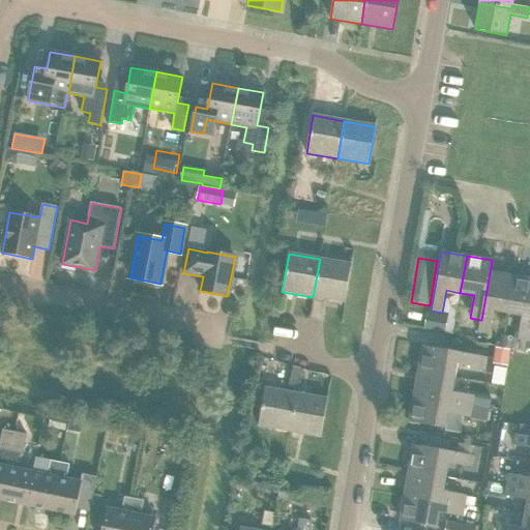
[(320,259),(313,297),(345,302),(351,265),(320,259)]
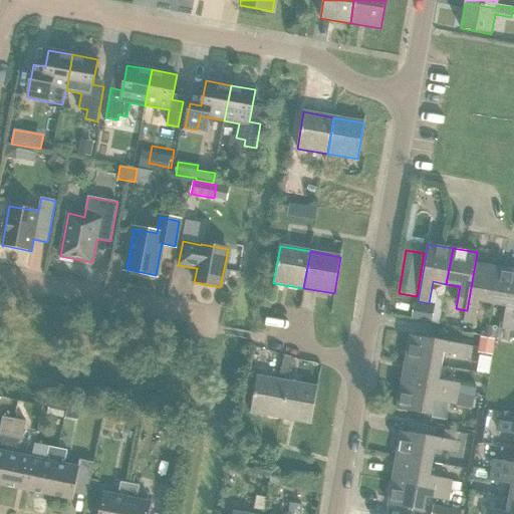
[(499,268),(475,264),(467,310),(466,310),(464,322),(474,323),(478,301),(492,304),(499,268)]
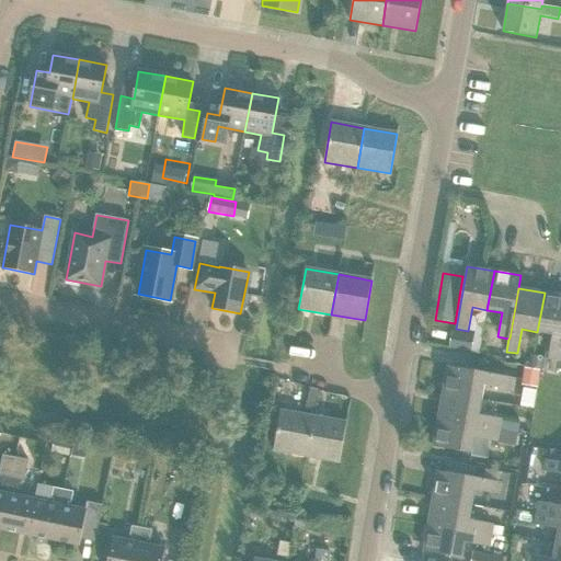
[(559,361),(560,350),(560,296),(545,293),(537,332),(552,334),(548,358),(559,361)]
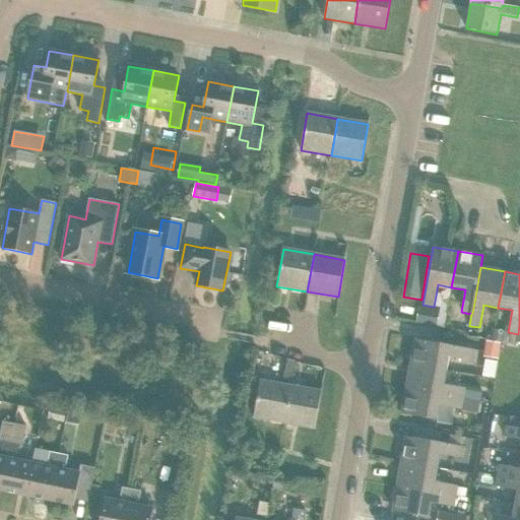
[(410,365),(446,371),(448,358),(470,362),(472,350),(414,340),(410,365)]
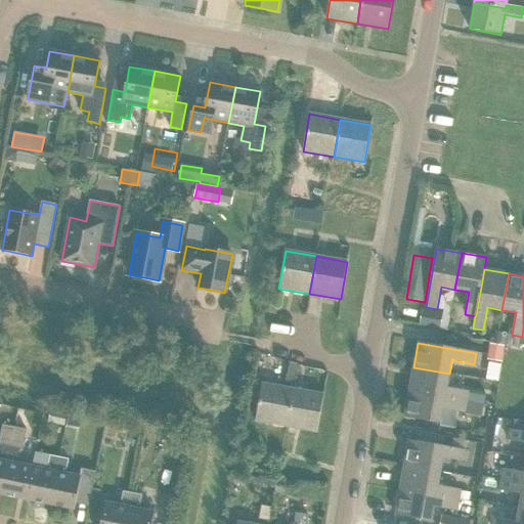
[(447,388),(449,374),(413,367),(409,392),(468,402),(470,392),(447,388)]
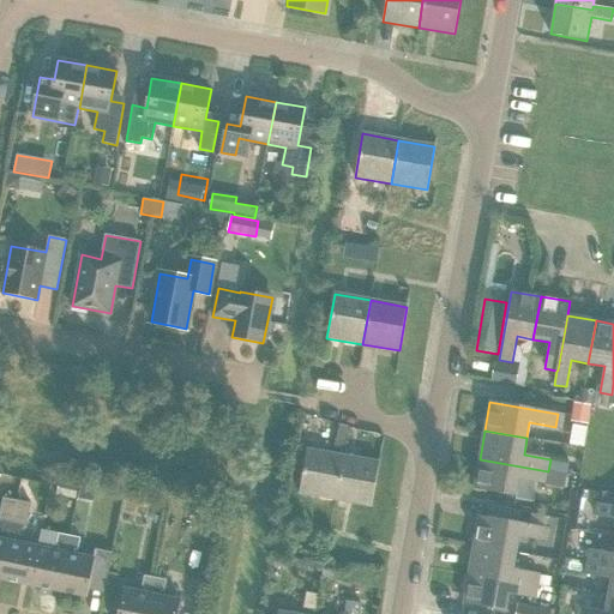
[(336,500),(343,456),(307,450),(299,494),(336,500)]
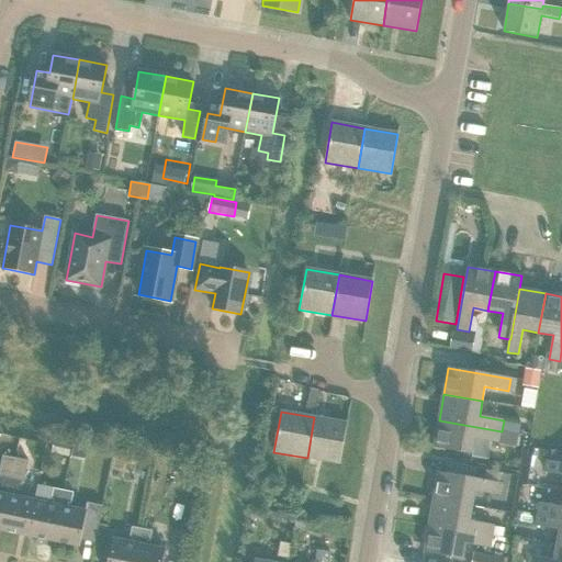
[(314,417),(307,458),(340,463),(347,424),(314,417)]
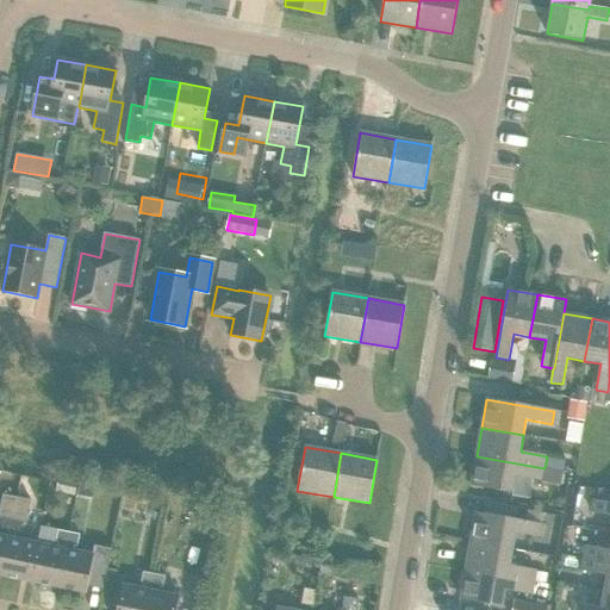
[(542,480),(545,468),(477,456),(471,486),(512,493),(516,477),(542,480)]
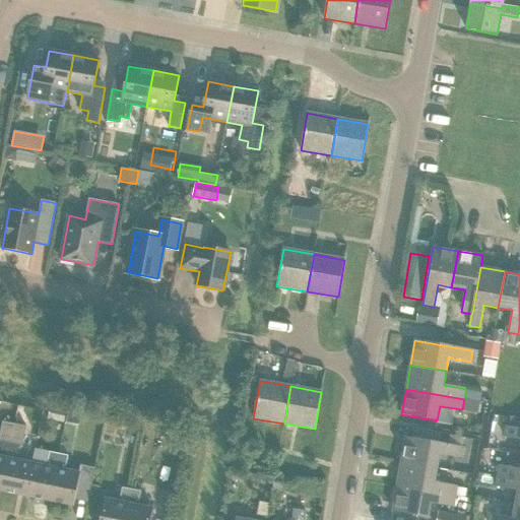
[(519,419),(495,415),(493,425),(506,427),(519,429),(519,419)]
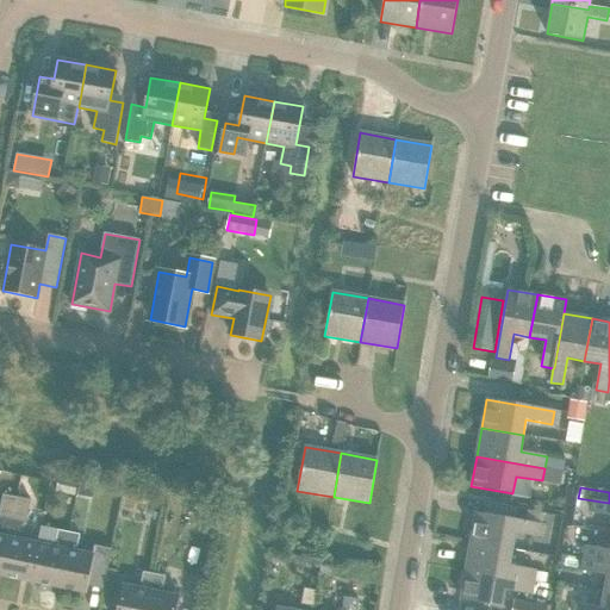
[(0,576),(1,577),(17,497),(2,495),(0,506),(0,517),(1,518),(0,523),(0,530),(1,531),(0,535),(0,576)]
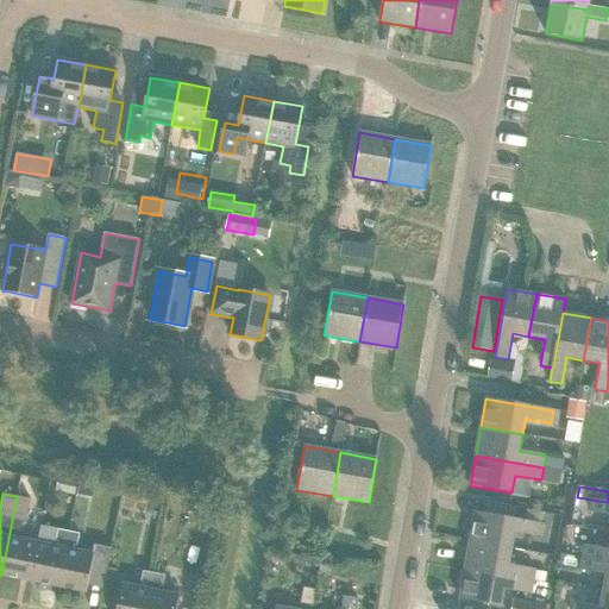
[(29,582),(37,542),(17,538),(18,534),(20,534),(23,522),(26,522),(31,498),(17,496),(1,576),(29,582)]
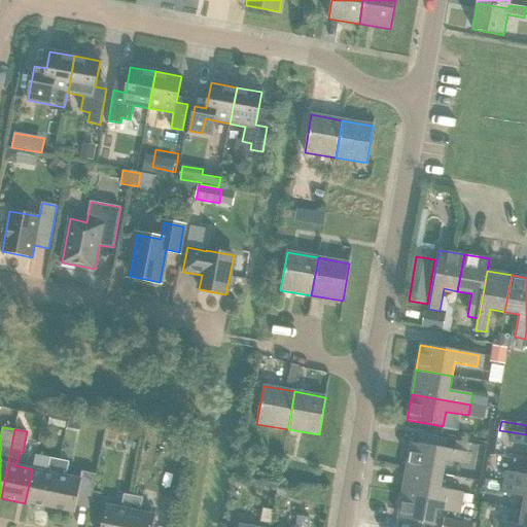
[(526,434),(513,432),(511,444),(526,446),(526,434)]
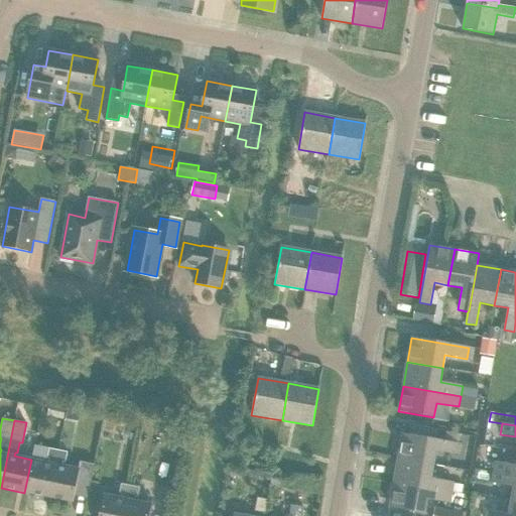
[(410,425),(408,434),(410,435),(436,439),(437,430),(410,425)]
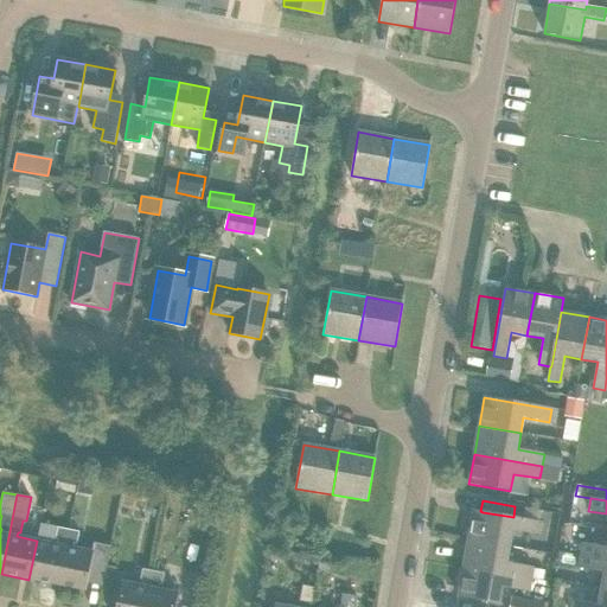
[(468,540),(510,547),(513,530),(540,535),(542,522),(513,517),(483,512),(480,511),(473,510),(468,540)]
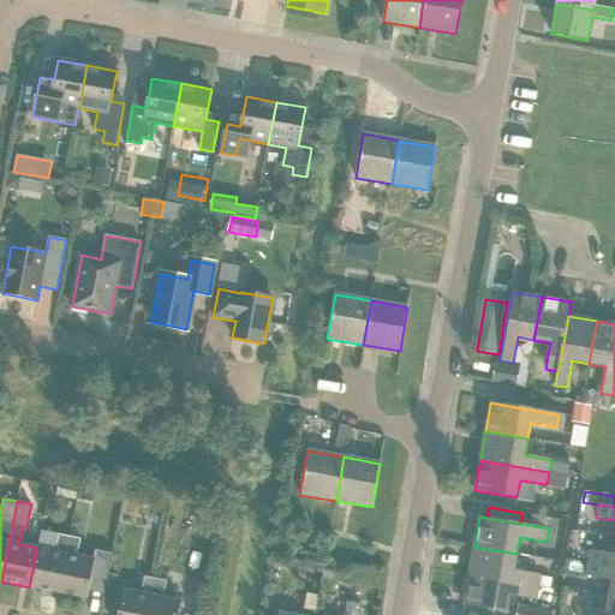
[(225,536),(227,524),(215,521),(213,533),(225,536)]
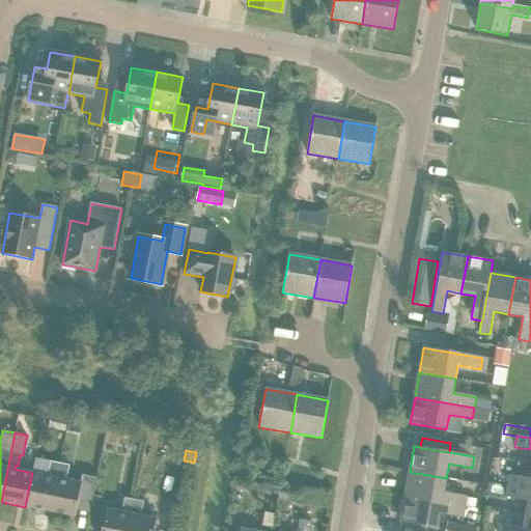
[(50,512),(60,464),(51,462),(49,472),(51,473),(50,476),(32,473),(25,507),(50,512)]
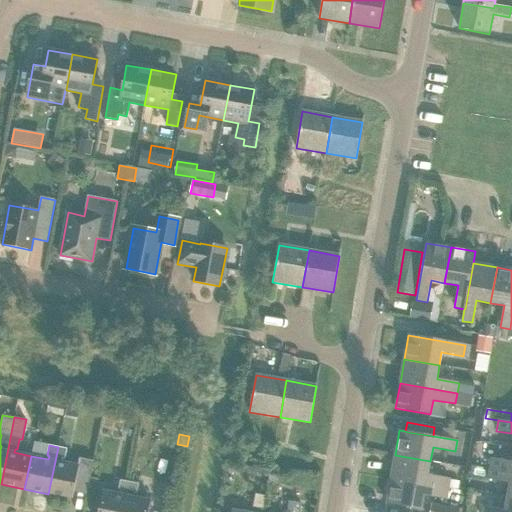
[(58,447),(48,494),(72,499),(74,492),(86,495),(94,461),(81,458),(79,466),(62,462),(63,459),(65,459),(67,448),(58,447)]
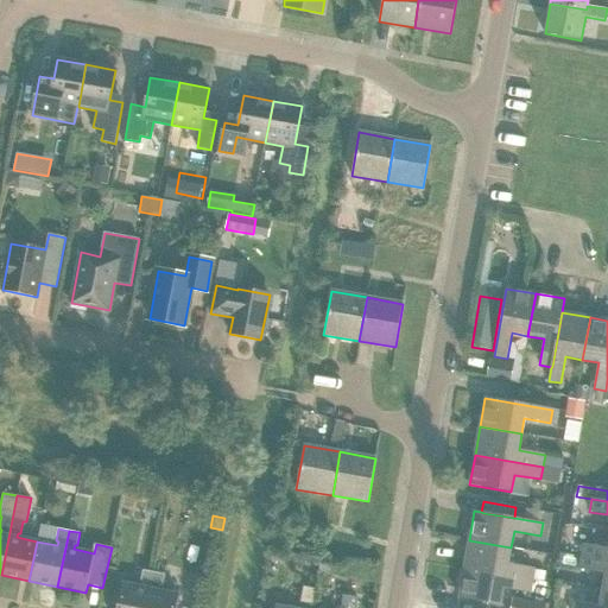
[(508,564),(511,548),(469,540),(464,569),(532,581),(533,572),(534,569),(508,564)]
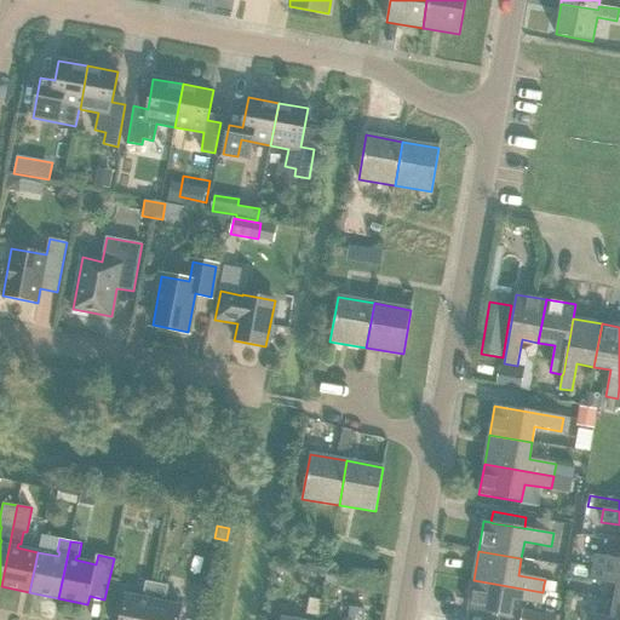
[(619,572),(619,560),(595,555),(592,568),(619,572)]
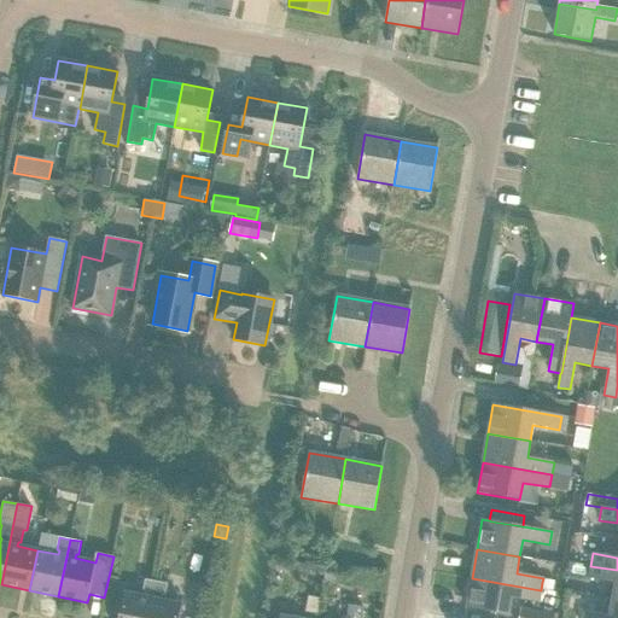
[(617,600),(617,570),(590,566),(588,578),(616,583),(612,600),(617,600)]
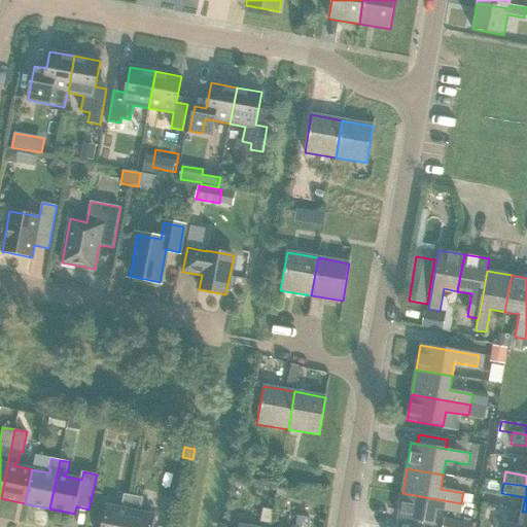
[(459,515),(461,503),(402,493),(397,519),(434,525),(436,511),(459,515)]
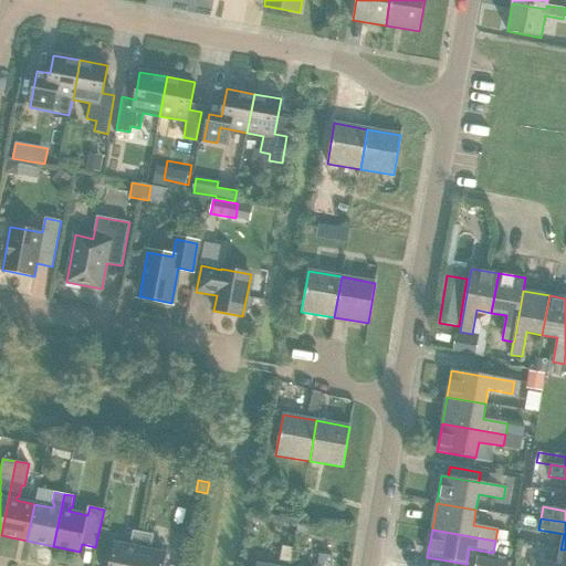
[(136,565),(143,533),(133,531),(130,543),(133,543),(133,546),(113,543),(108,565),(136,565)]
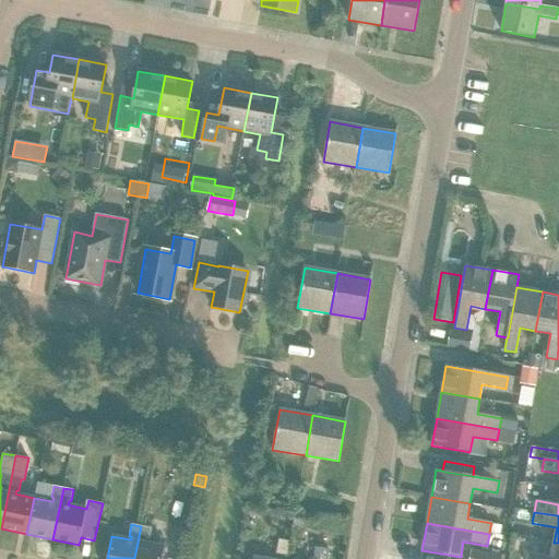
[(501,526),(491,525),(490,526),(489,534),(499,536),(501,526)]
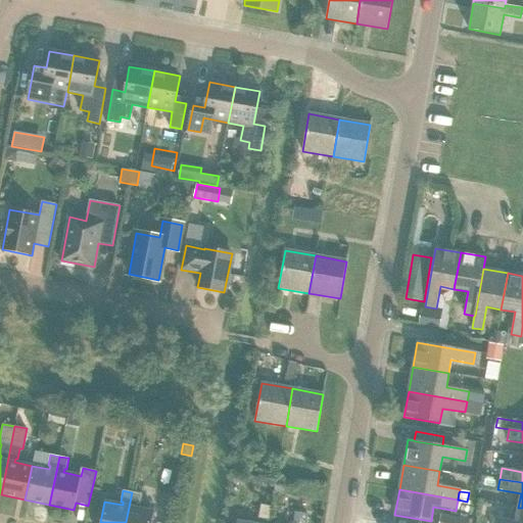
[(132,492),(126,522),(151,522),(154,511),(137,508),(137,505),(140,505),(142,494),(132,492)]
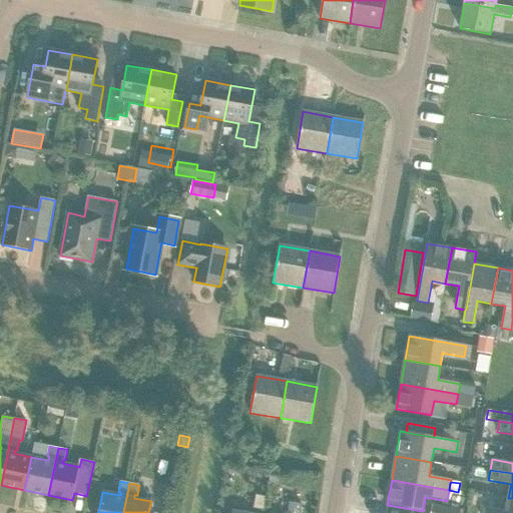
[(512,512),(512,498),(508,498),(506,512),(483,508),(482,512),(512,512)]
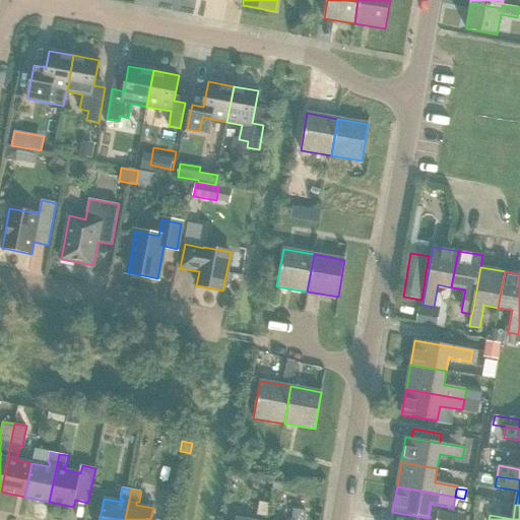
[(466,519),(467,516),(438,511),(436,519),(466,519)]
